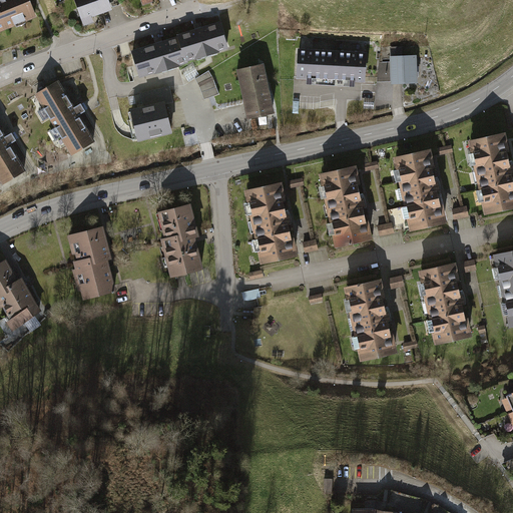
[(0,0),(0,32),(35,20),(28,0),(0,0)]
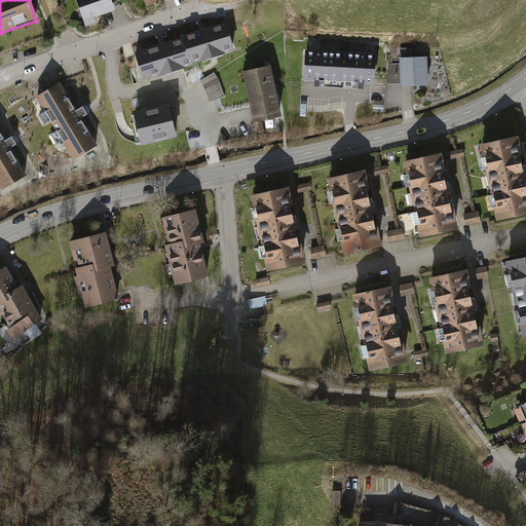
[(113,11),(109,0),(73,0),(83,30),(96,26),(92,17),(113,11)]
